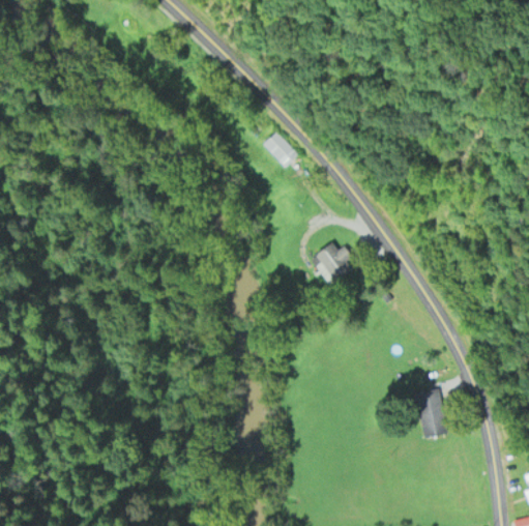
[(262,145),(276,133),(296,155),(282,168),(262,145)]
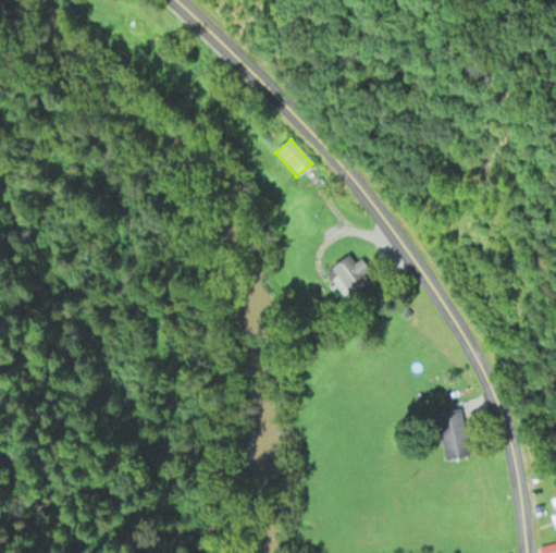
[(326,273),(348,303),(371,285),(363,274),(370,269),(362,259),(355,263),(349,256),(326,273)]
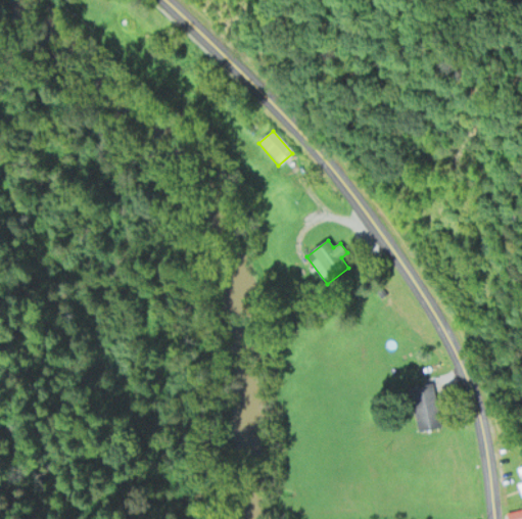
[(371,295),(381,289),(385,296),(375,302),(371,295)]
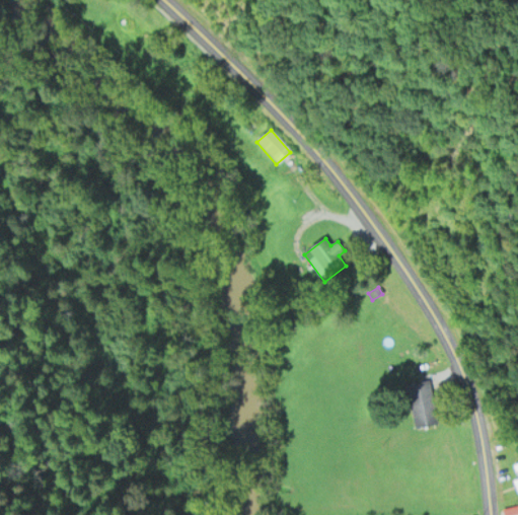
[(404,386),(429,381),(437,424),(413,429),(404,386)]
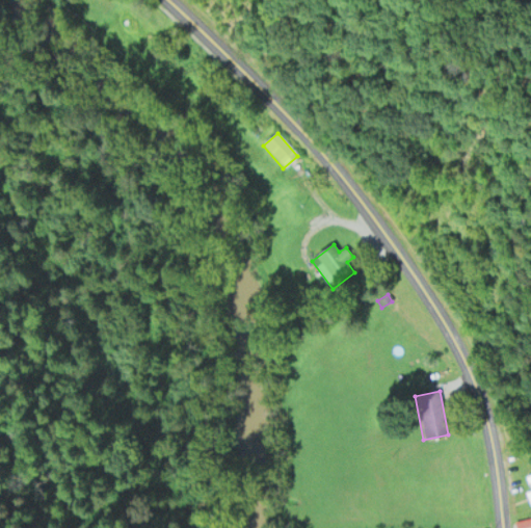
[(514,527),(513,523),(530,519),(530,527),(514,527)]
